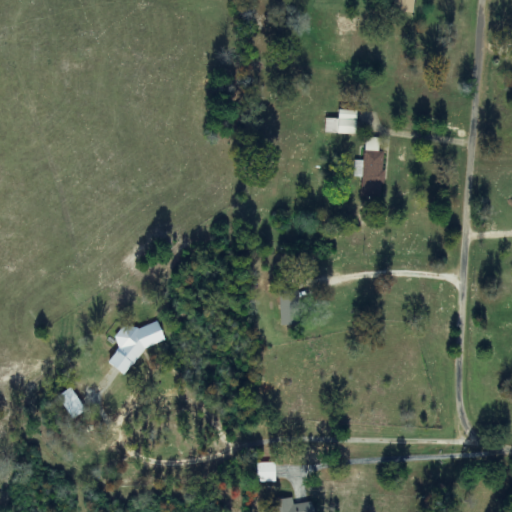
[(412,13),(413,0),(393,0),(391,10),(412,13)]
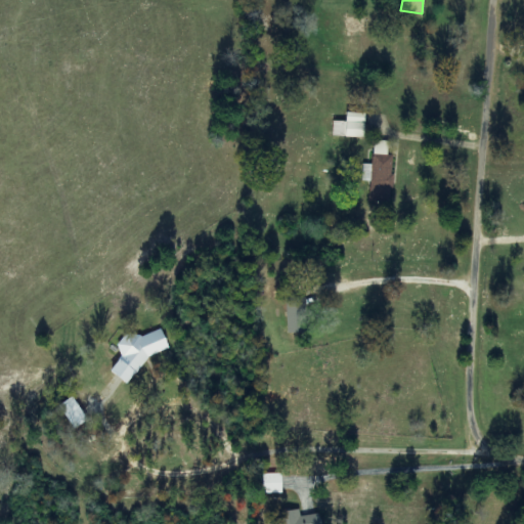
[(363,137),(364,114),(346,113),(346,122),(333,121),(332,136),(363,137)]
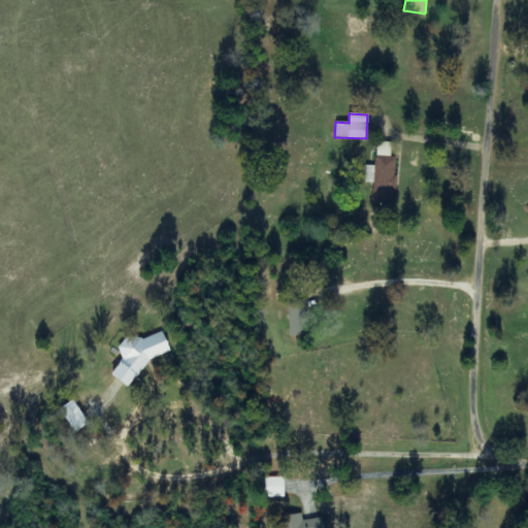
[(391,142),(376,141),(374,166),(365,165),(364,183),(373,184),(371,203),(393,204),(396,157),(389,157),(391,142)]
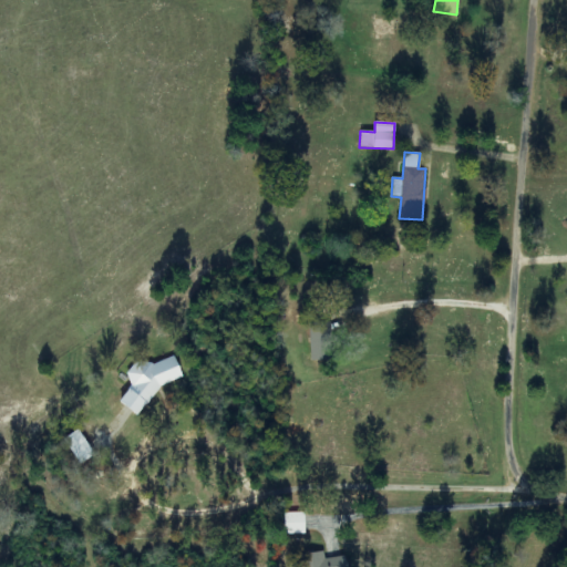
[(62,439),(79,465),(94,455),(78,430),(62,439)]
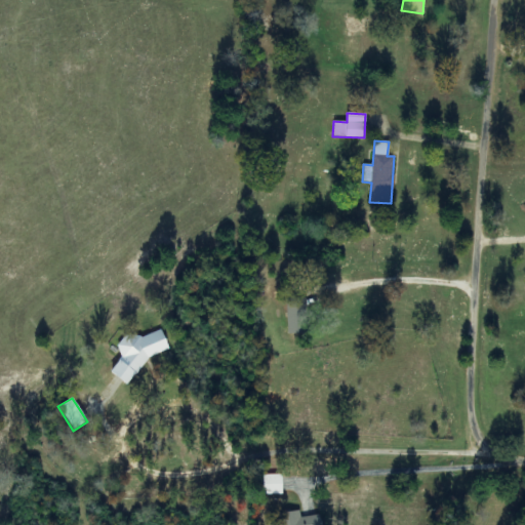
[(282,494),(282,474),(263,475),(264,494),(282,494)]
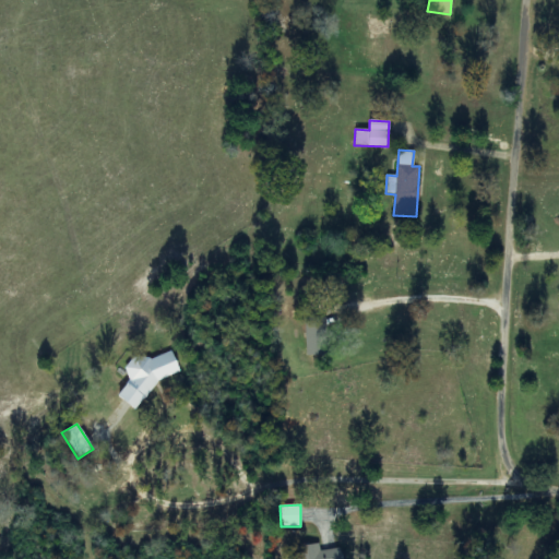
[(321,558),(321,545),(296,546),(296,558),(321,558)]
